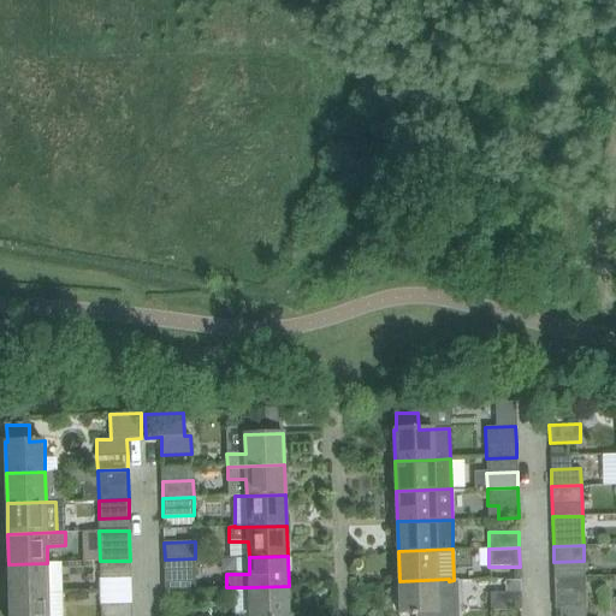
[(195,558),(165,560),(165,576),(194,575),(195,575),(195,558)]
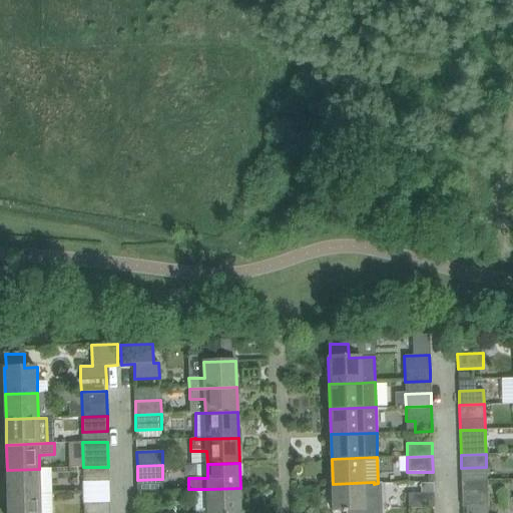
[(108,481),(108,467),(83,467),(84,482),(84,492),(109,492),(108,481)]
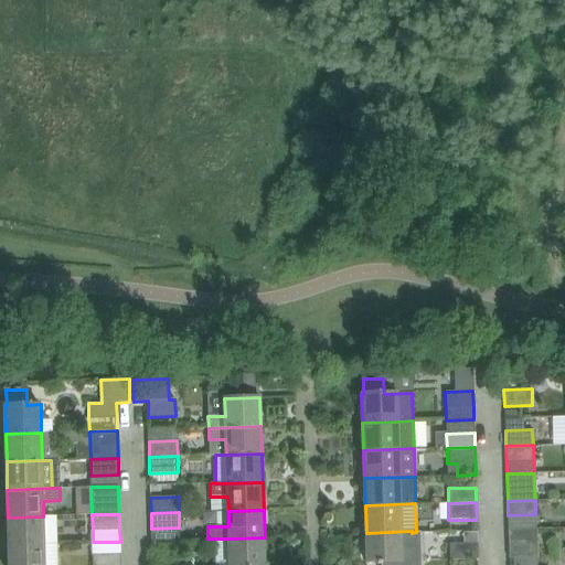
[(44,544),(43,516),(8,518),(9,545),(44,544)]
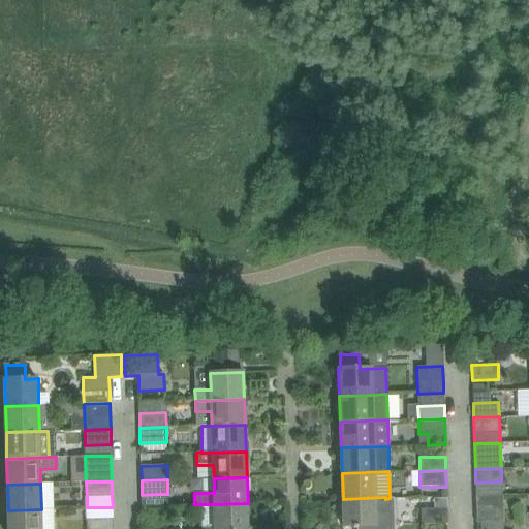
[(502,522),(502,507),(501,495),(476,495),(476,507),(477,523),(502,522)]
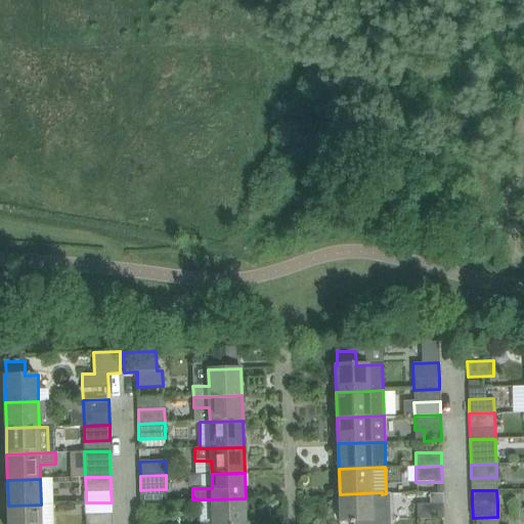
[(340,494),(340,522),(351,521),(351,523),(355,523),(354,523),(391,523),(391,493),(382,494),(382,492),(340,494)]
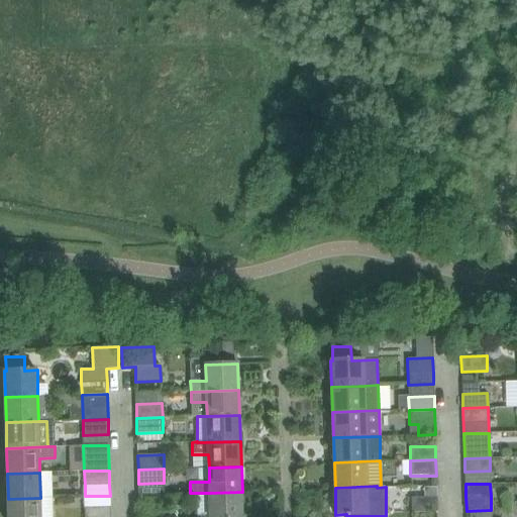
[(242,516),(242,492),(210,493),(210,516),(242,516)]
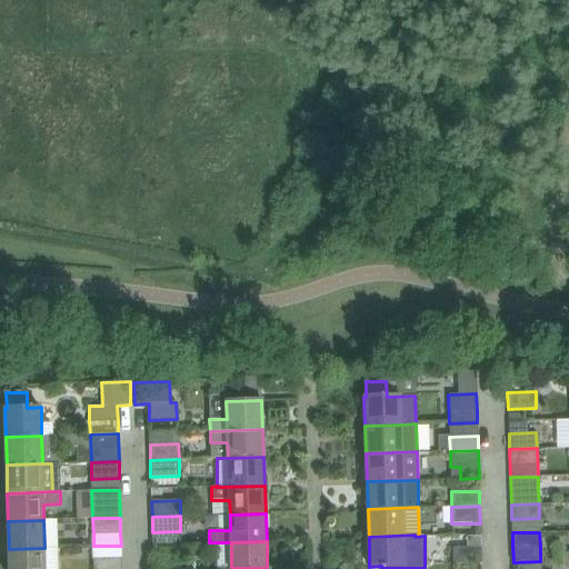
[(121,568),(121,546),(95,546),(95,568),(121,568)]
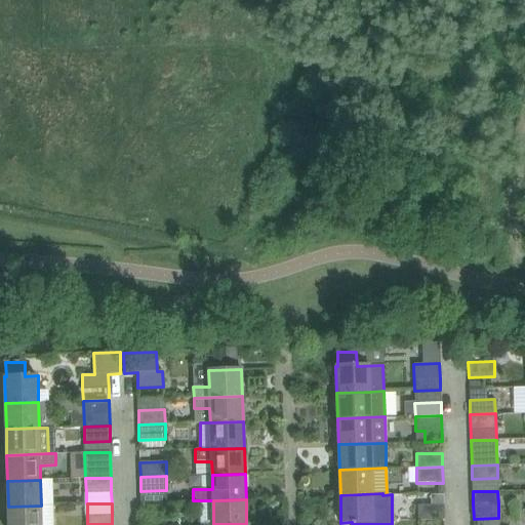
[(444,505),(418,506),(418,521),(445,520),(444,505)]
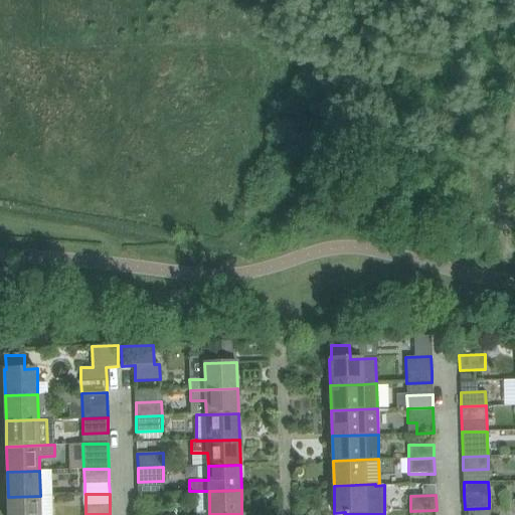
[(40,514),(40,496),(8,497),(8,514),(40,514)]
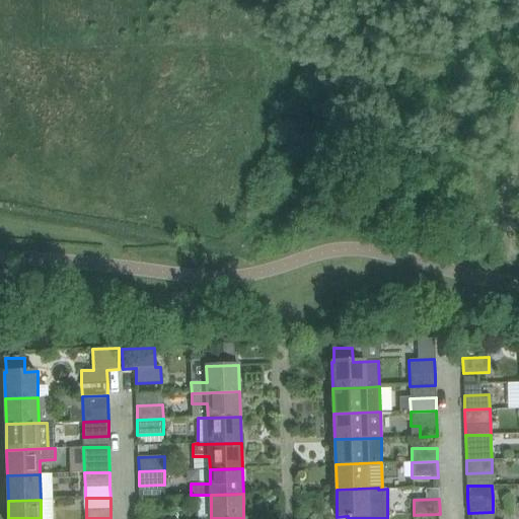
[(165,518),(165,508),(140,508),(140,518),(165,518)]
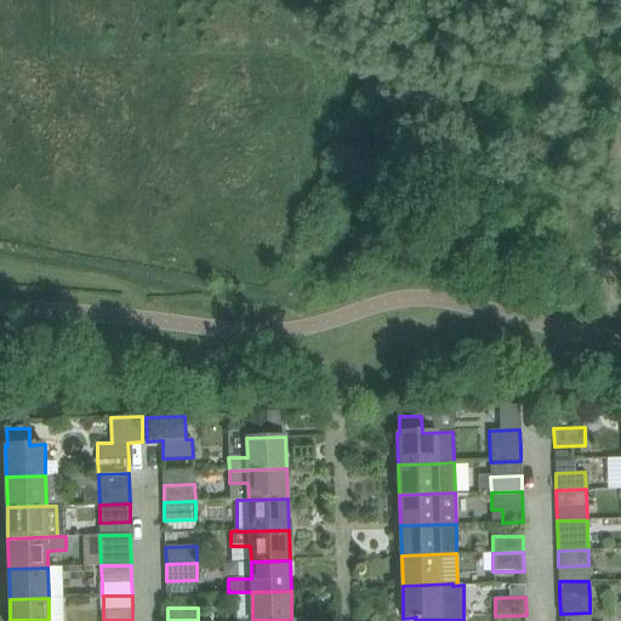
All buildings are outlined.
